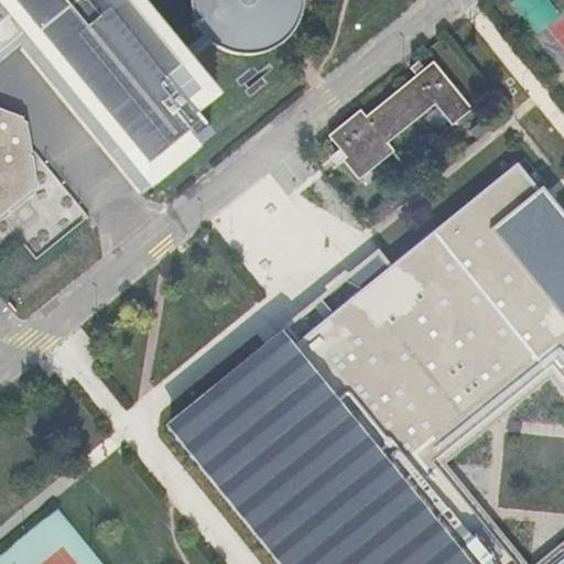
[(217,98),(190,65),(182,55),(136,0),(0,0),(0,49),(23,30),(132,162),(131,163),(151,188),(214,138),(195,115),(217,98)]
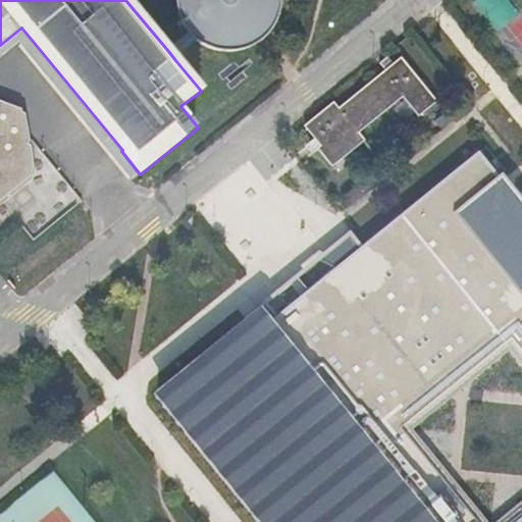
[(194,39),(198,42),(201,44),(204,46),(208,48),(211,50),(214,51),(217,51),(221,52),(225,52),(228,53),(232,53),(236,53),(240,52),(244,52),(247,50),(250,49),(254,48),(257,46),(260,44),(263,42),(265,40),(268,37),(271,35),(273,32),(275,29),(277,25),(278,21),(280,18),(281,15),(281,11),(282,8),(283,4),(283,0),(282,0),(177,0),(178,4),(178,8),(179,12),(179,15),(180,18),(183,22),(184,24),(186,29),(188,32),(190,34),(194,39)]
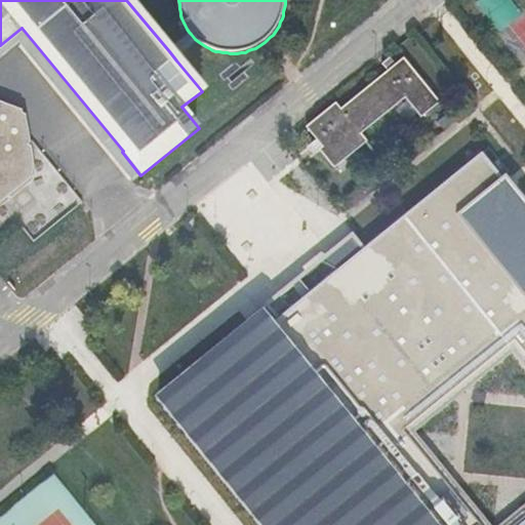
[(513,0),(480,0),(478,1),(503,30),(524,12),(513,0)]
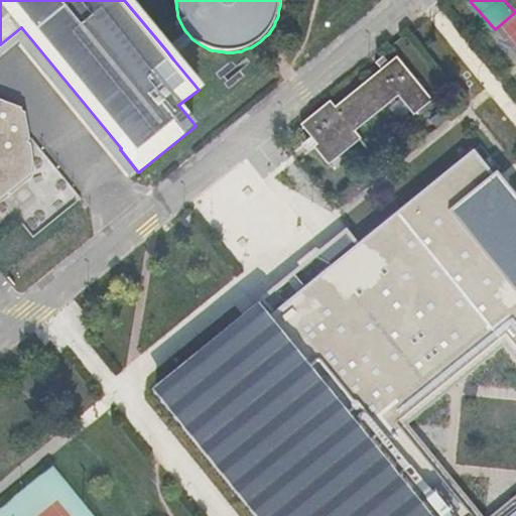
[(166,50),(173,59),(196,41),(191,38),(187,33),(166,50)]
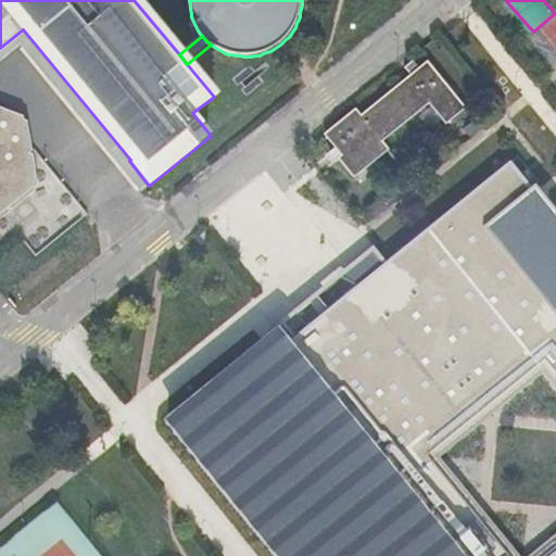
[(364,115),(358,109),(327,135),(343,155),(340,159),(355,177),(392,149),(384,141),(431,104),(447,124),(468,108),(430,62),(364,115)]
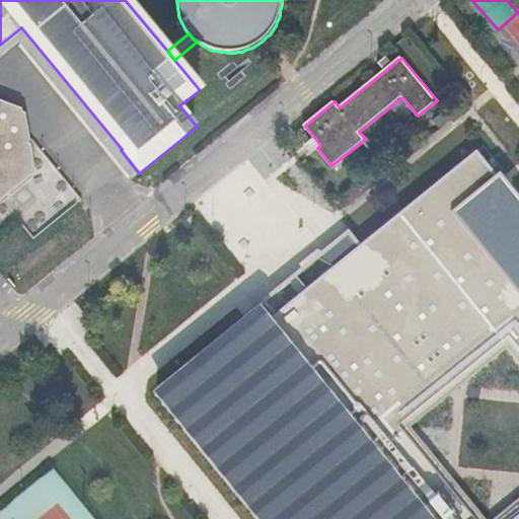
[(0,199),(12,194),(18,184),(23,180),(34,175),(29,141),(31,139),(29,131),(27,132),(25,112),(0,101),(0,199)]
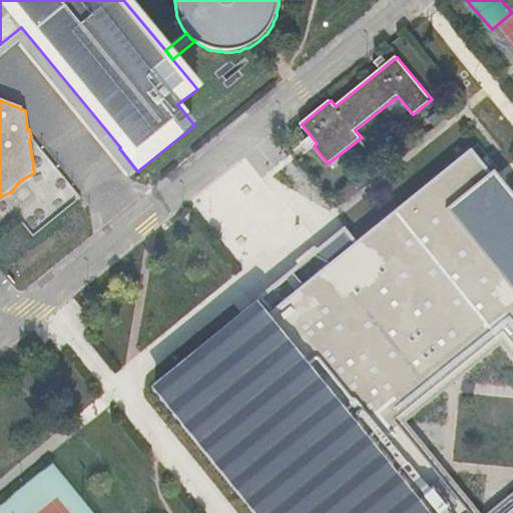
[(155,388),(257,512),(512,512),(512,196),(493,172),(490,175),(468,148),(310,278),(310,277),(263,316),(255,307),(243,317),(231,303),(191,336),(202,350),(155,388)]
